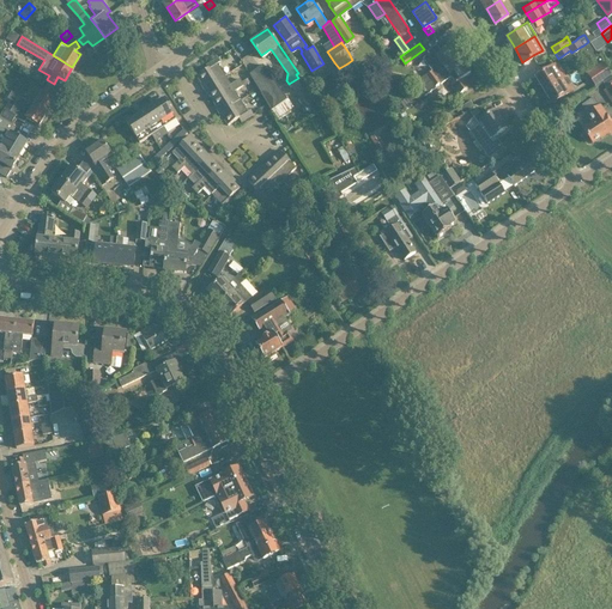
[(425,72),(420,75),(424,81),(448,65),(460,56),(450,43),(441,50),(436,43),(428,49),(429,52),(425,54),(434,67),(431,68),(425,73),(425,72)]
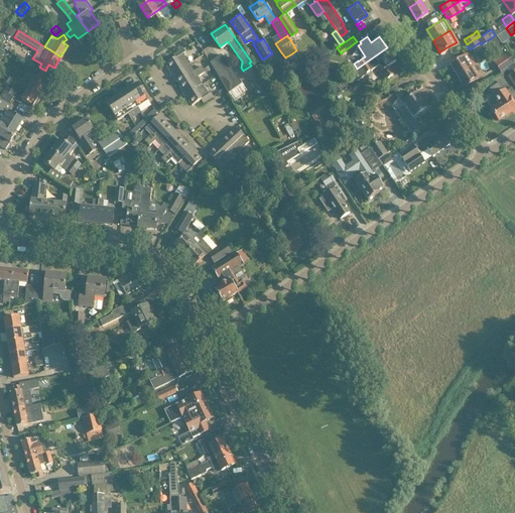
[(323,45),(316,50),(320,57),(328,52),(323,45)]
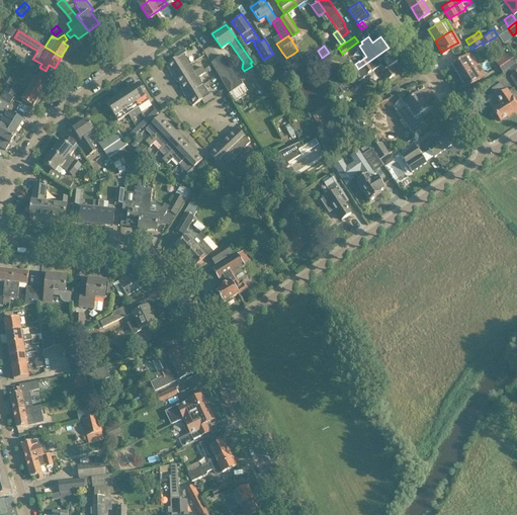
[(172,73),(189,62),(183,53),(186,51),(183,47),(173,53),(175,56),(166,62),(172,73)]
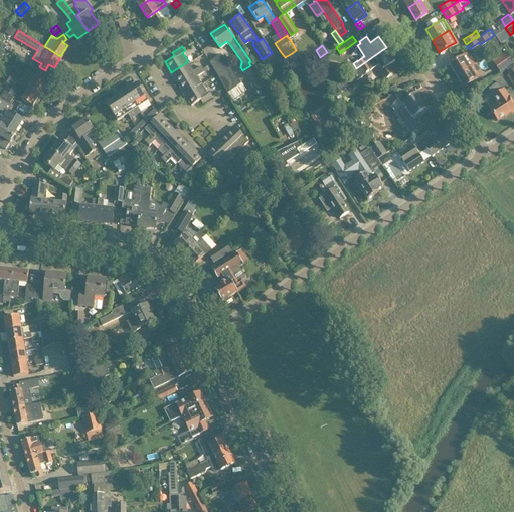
[(356,68),(352,71),(356,77),(365,71),(364,70),(369,67),(369,68),(377,62),(381,66),(378,68),(384,77),(385,76),(393,70),(388,63),(394,58),(386,47),(376,54),(356,68)]
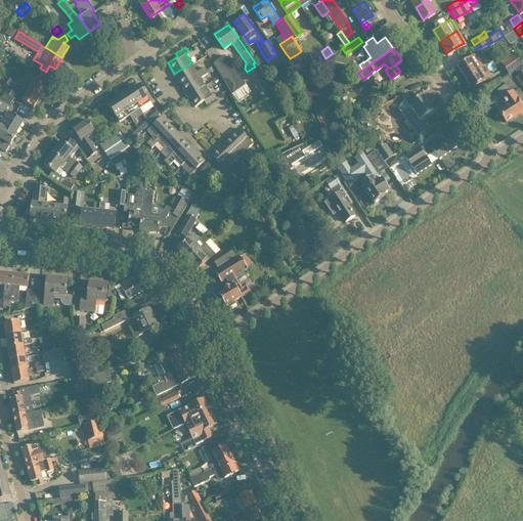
[(522,61),(515,50),(500,60),(508,71),(514,68),(522,61)]
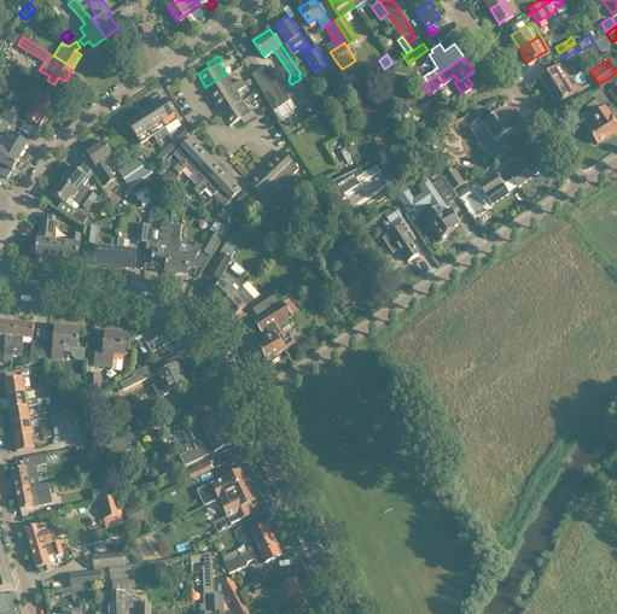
[(540,76),(539,79),(541,83),(545,83),(547,88),(562,80),(570,75),(562,62),(553,66),(549,69),(540,75),(540,76)]
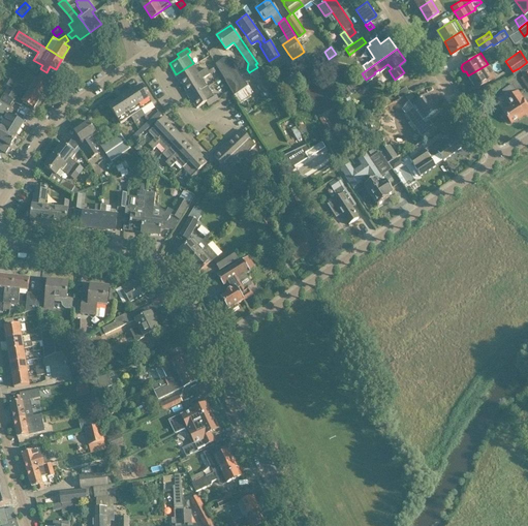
[(247,84),(225,54),(215,62),(234,93),(239,101),(250,94),(249,92),(252,90),(248,84),(247,84)]
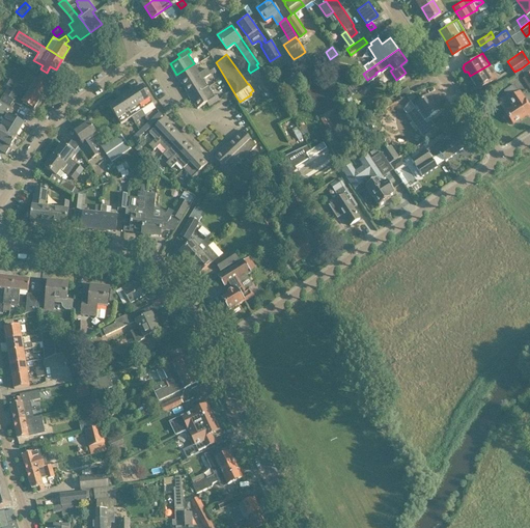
[(317,57),(311,61),(316,68),(323,64),(317,57)]
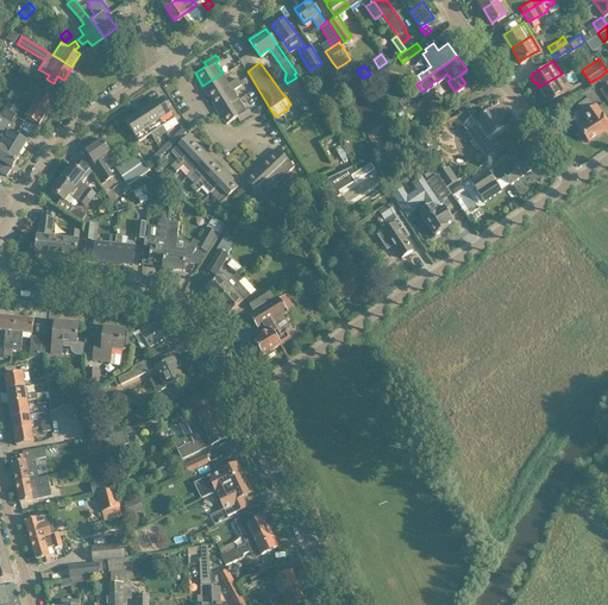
[(601,76),(597,79),(602,86),(600,87),(603,93),(607,98),(607,99),(607,74),(607,71),(601,76)]
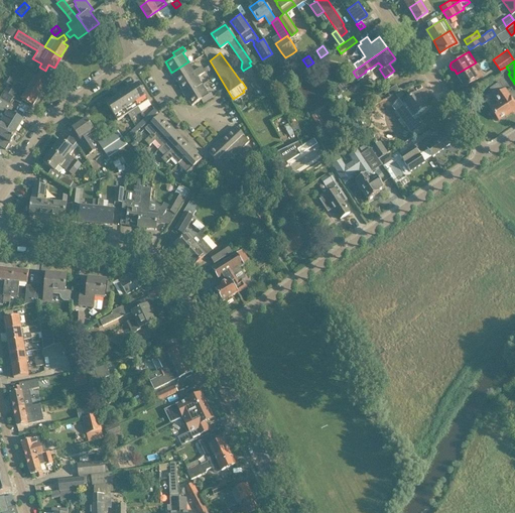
[(188,61),(171,73),(178,83),(195,72),(188,61)]
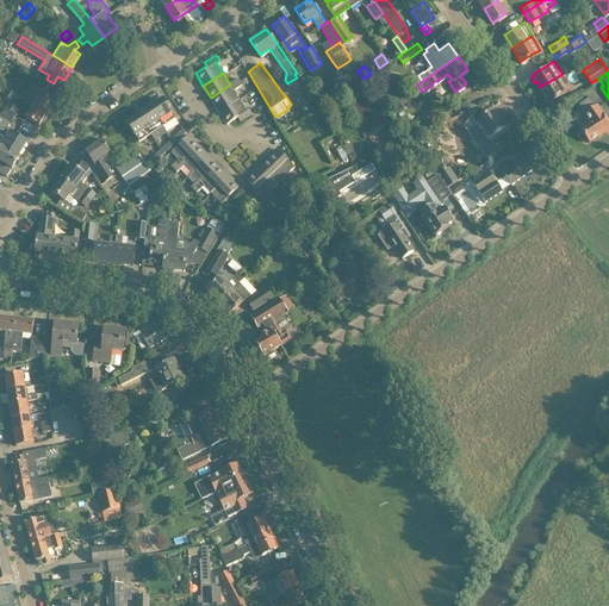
[(554,79),(540,87),(544,93),(542,97),(545,100),(548,100),(548,101),(563,93),(570,88),(567,82),(569,81),(564,73),(563,74),(554,79)]
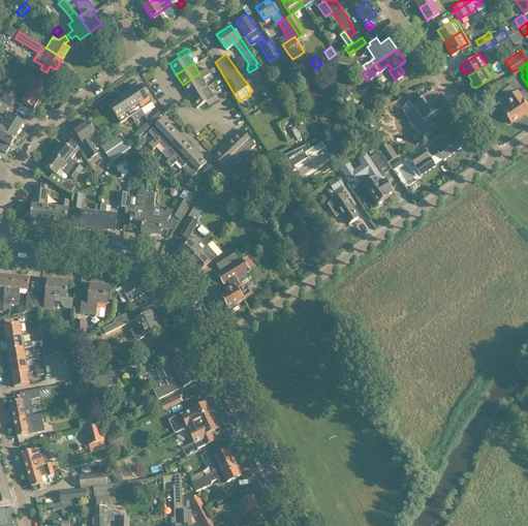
[(199,73),(183,85),(189,95),(207,85),(202,76),(210,72),(208,69),(199,73)]
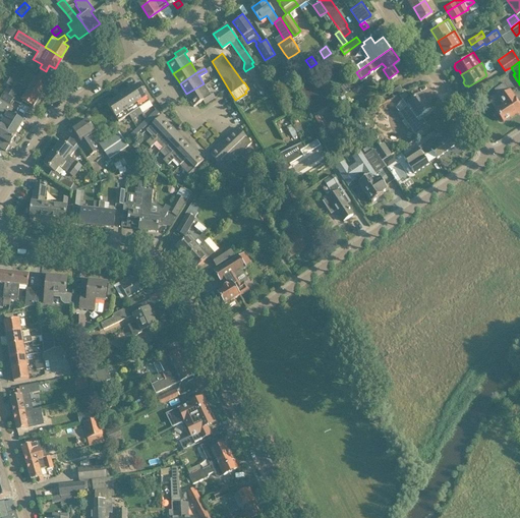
[(281,78),(287,74),(283,68),(277,72),(281,78)]
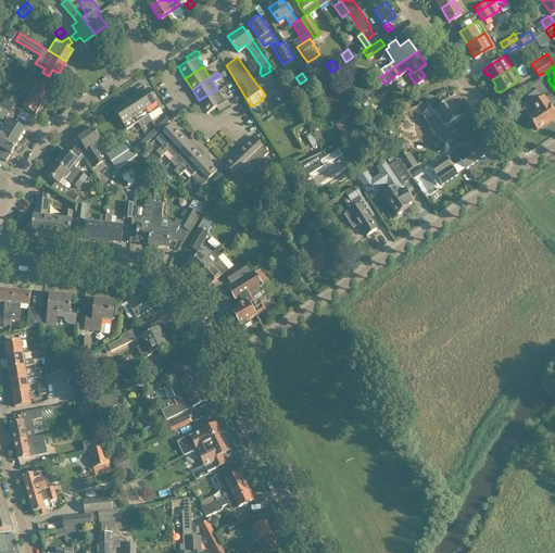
[(41,74),(30,93),(41,100),(49,88),(43,85),(47,78),(41,75),(41,74)]
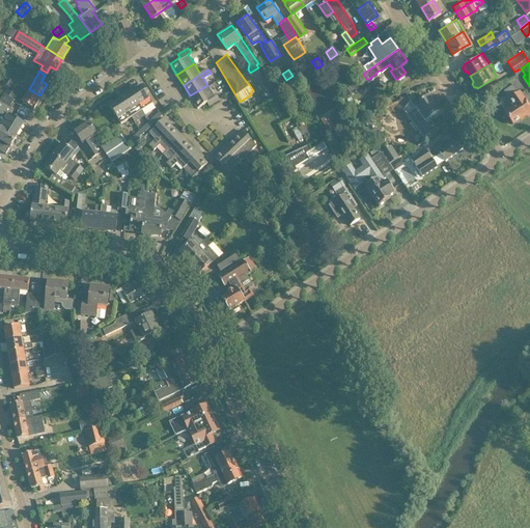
[(9,77),(6,83),(12,87),(8,94),(15,99),(14,101),(20,105),(22,101),(27,104),(32,107),(39,95),(29,89),(9,77)]
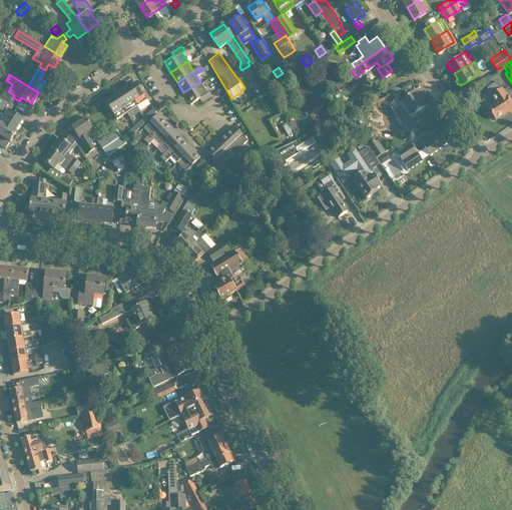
[(135,81),(125,88),(134,100),(136,104),(147,97),(144,93),(142,91),(140,87),(142,86),(137,78),(135,80),(135,81)]
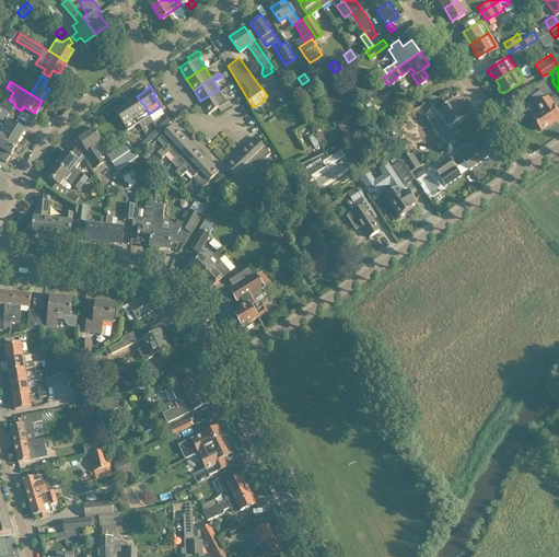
[(542,86),(531,94),(536,102),(537,104),(540,108),(542,109),(539,112),(533,116),(540,128),(555,118),(558,115),(558,112),(555,105),(548,95),(547,94),(542,86)]
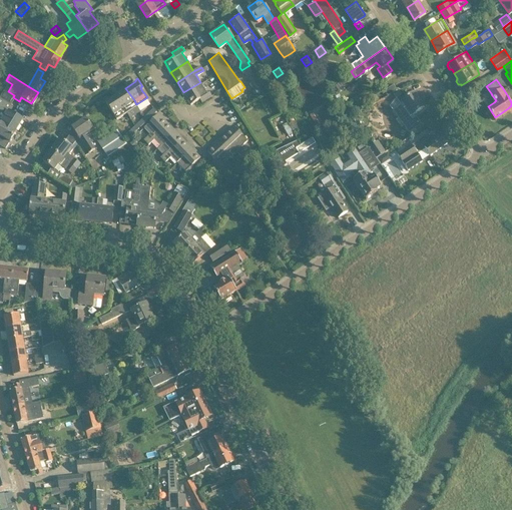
[(206,92),(200,82),(183,92),(190,102),(199,97),(201,100),(211,94),(209,90),(206,92)]
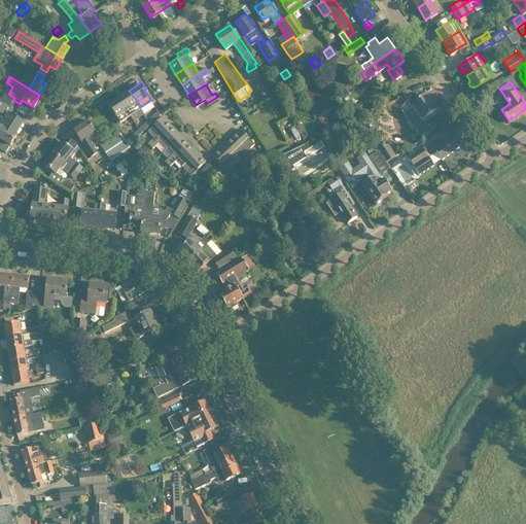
[(405,84),(394,91),(397,97),(408,91),(405,84)]
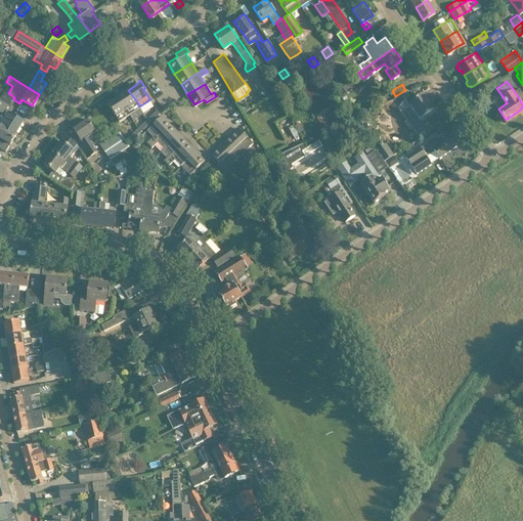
[(0,99),(3,101),(10,105),(13,99),(14,97),(8,93),(3,90),(0,95),(0,99)]
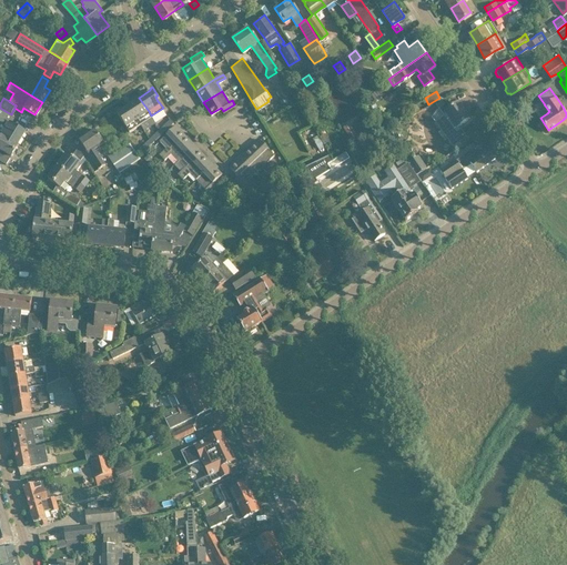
[(129,103),(128,104),(132,110),(137,118),(140,122),(151,115),(149,111),(139,98),(132,101),(132,100),(129,102),(129,103)]
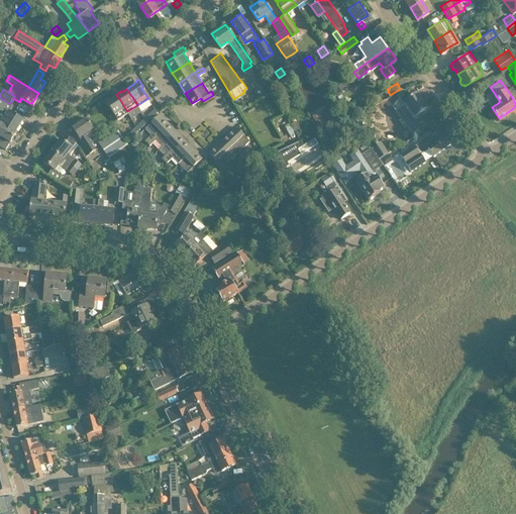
[(403,103),(395,109),(397,111),(401,117),(406,124),(406,125),(411,132),(419,126),(424,123),(419,115),(417,113),(418,112),(427,106),(416,91),(405,100),(403,101),(404,102),(403,103)]
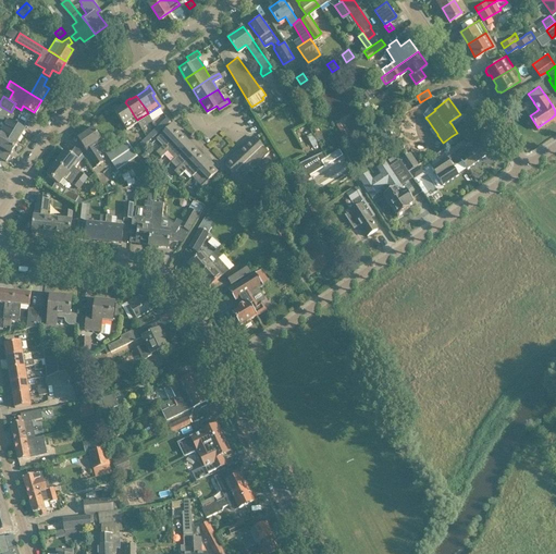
[(121,106),(114,110),(120,119),(123,123),(126,127),(137,120),(134,115),(130,108),(125,102),(125,103),(124,102),(121,105),(121,106)]
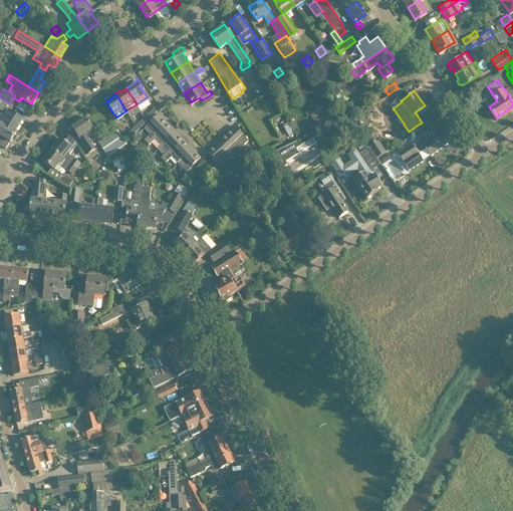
[(0,119),(15,130),(22,117),(14,111),(11,110),(10,109),(1,104),(3,99),(0,97),(0,119)]
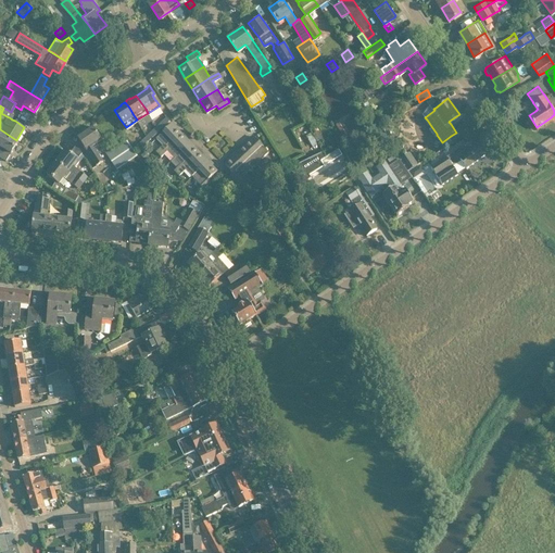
[(353,113),(343,118),(352,133),(362,127),(353,113)]
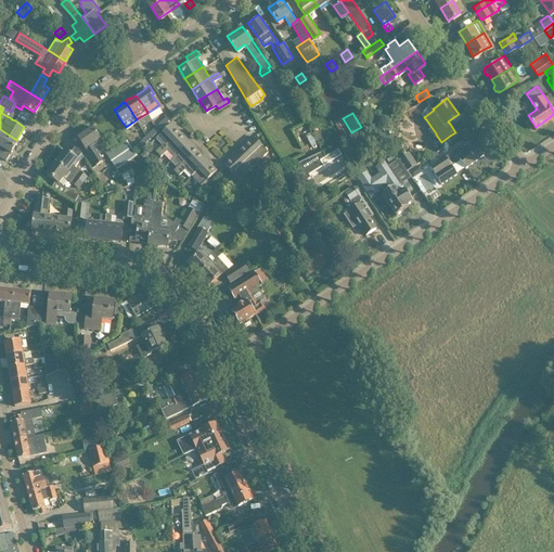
[(160,119),(155,125),(158,128),(164,123),(168,118),(165,115),(160,119)]
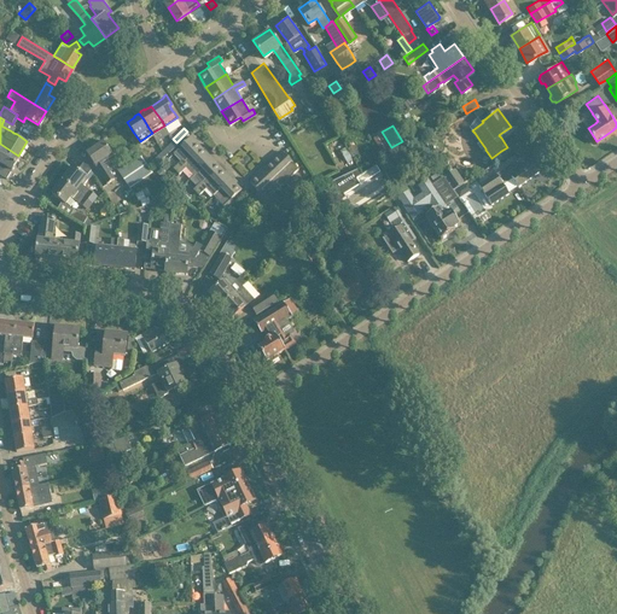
[(180,159),(173,167),(175,169),(182,162),(191,155),(201,145),(198,144),(190,135),(180,144),(173,151),(180,159)]
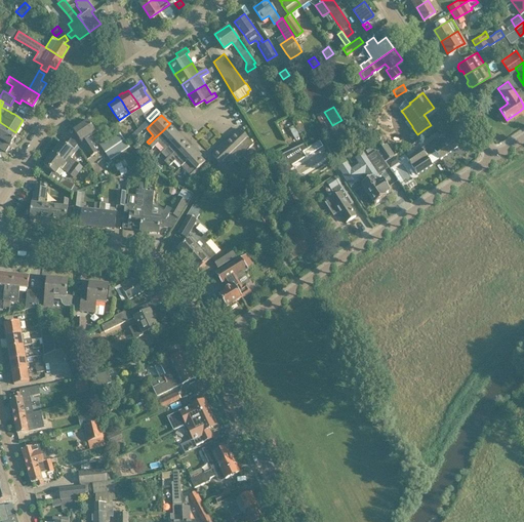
[(90,154),(96,151),(86,136),(95,130),(86,117),(72,127),(90,154)]
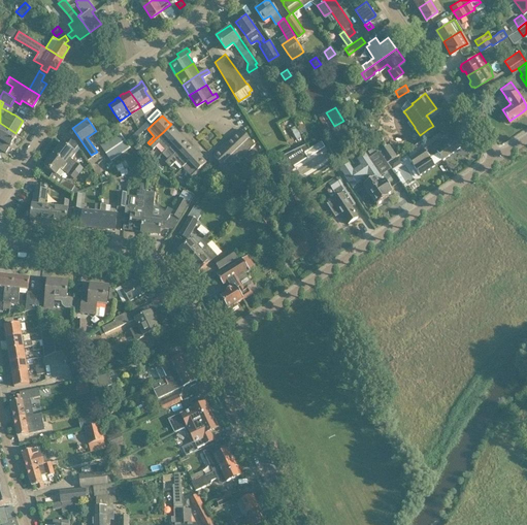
[(143,123),(138,127),(141,130),(146,126),(151,122),(147,119),(143,123)]
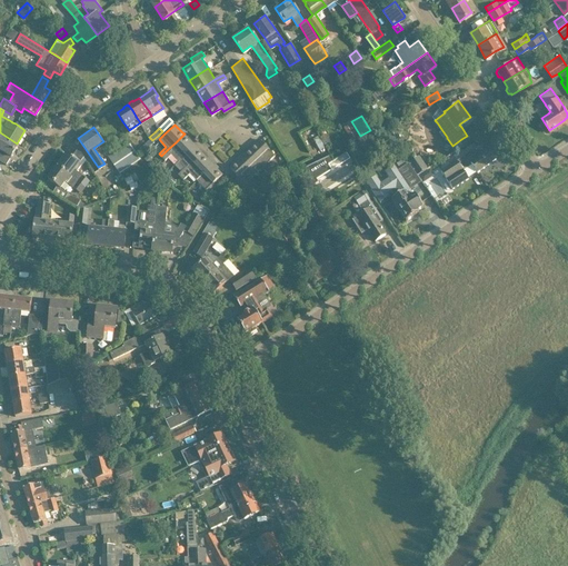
[(325,144),(330,141),(325,131),(319,135),(325,144)]
